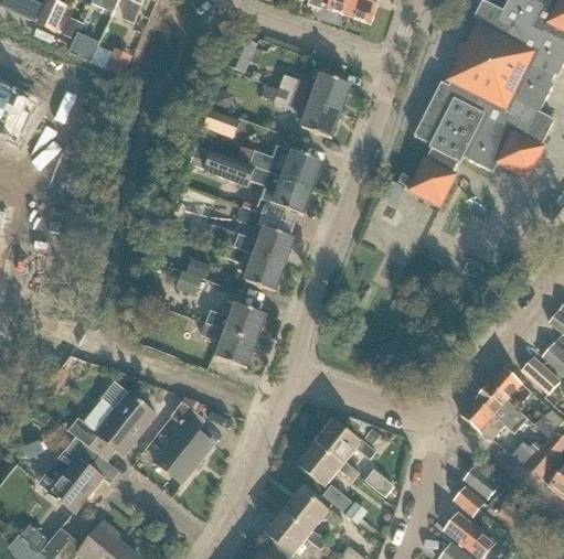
[(3,0),(1,4),(34,19),(41,3),(33,0),(3,0)]
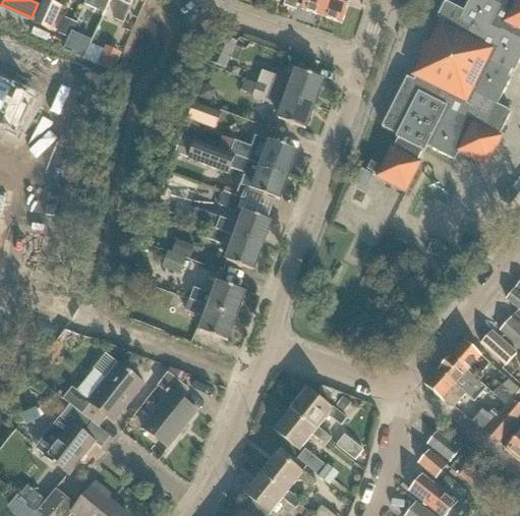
[(35,20),(50,26),(60,4),(50,0),(44,0),(35,20)]
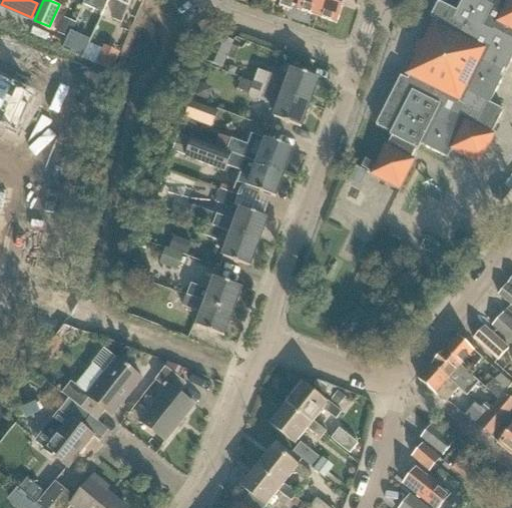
[(83,0),(82,2),(101,10),(105,0),(83,0)]
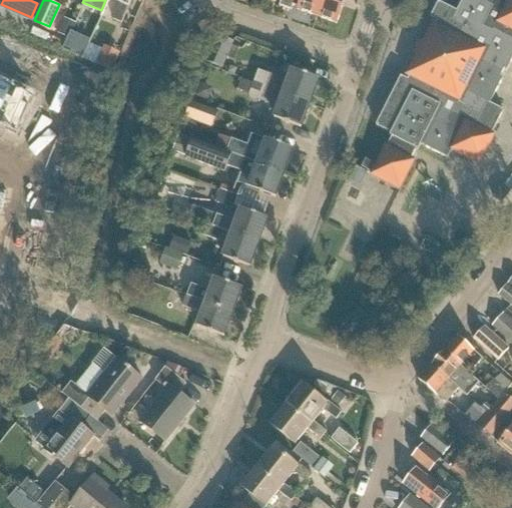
[(119,0),(112,16),(120,20),(128,0),(119,0)]
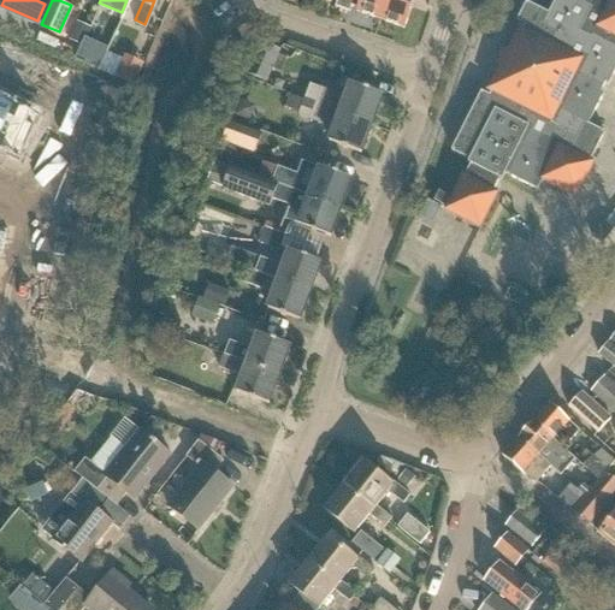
[(379,16),(384,0),(342,0),(341,5),(349,9),(350,3),(356,5),(355,7),(379,16)]
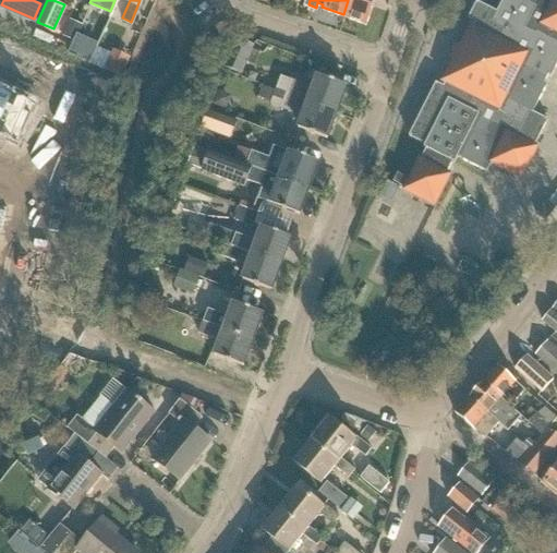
[(348,0),(343,14),(365,22),(372,0),(348,0)]
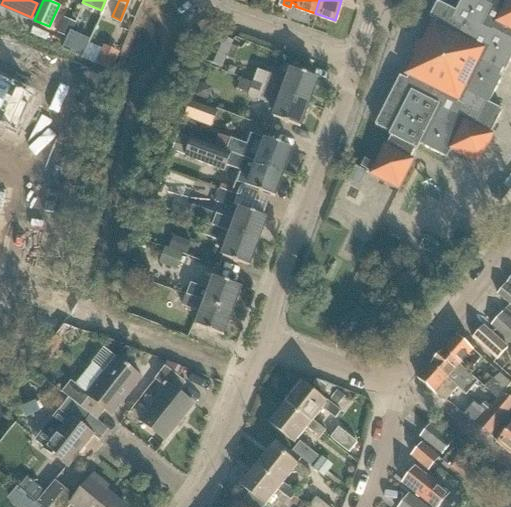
[(501,106),(488,99),(501,73),(498,72),(502,65),(504,66),(510,52),(510,0),(458,0),(455,7),(440,0),(435,0),(428,13),(435,17),(433,20),(431,19),(421,40),(416,38),(411,48),(415,50),(405,71),(407,72),(406,76),(398,72),(374,121),(389,129),(388,131),(390,133),(385,143),(409,155),(414,145),(416,145),(418,140),(446,154),(450,146),(477,160),(492,131),(489,130),(501,106)]
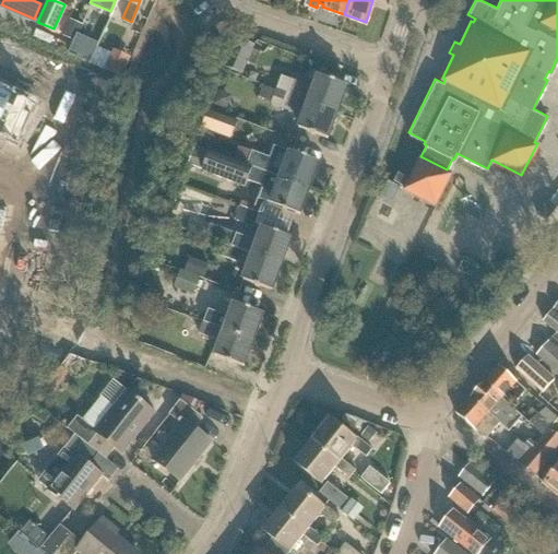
[(68,20),(62,31),(74,36),(80,25),(68,20)]
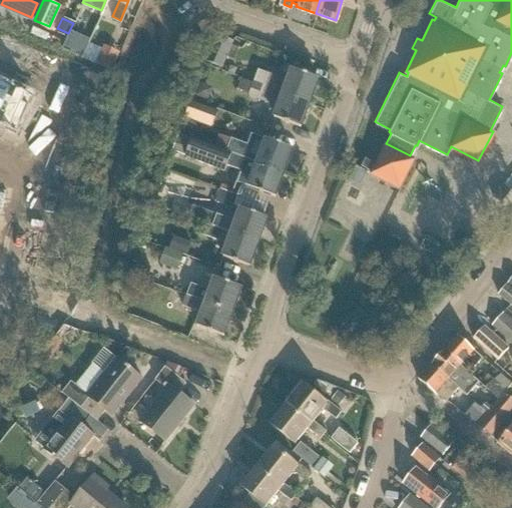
[(70,30),(63,45),(82,53),(88,38),(70,30)]
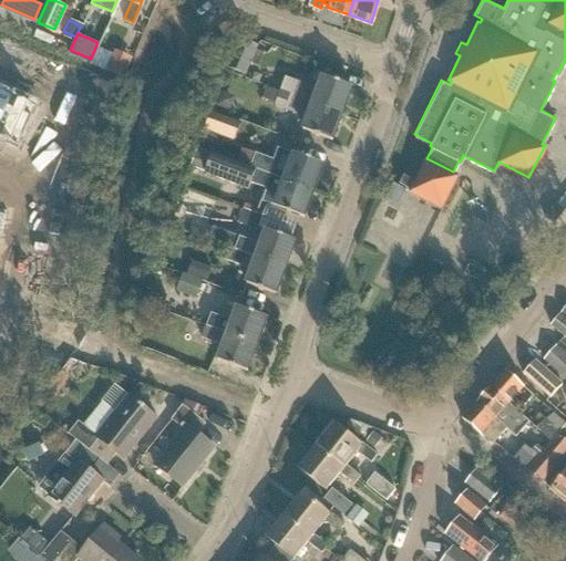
[(256,43),(239,37),(227,65),(244,72),(256,43)]
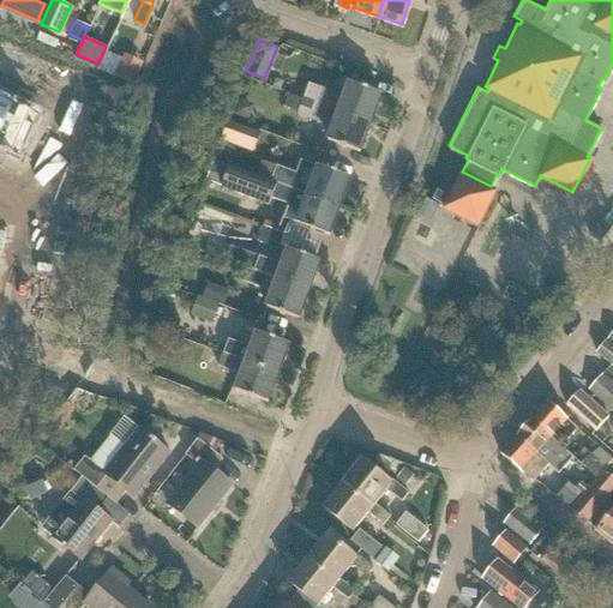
[(124,50),(114,73),(133,82),(143,59),(124,50)]
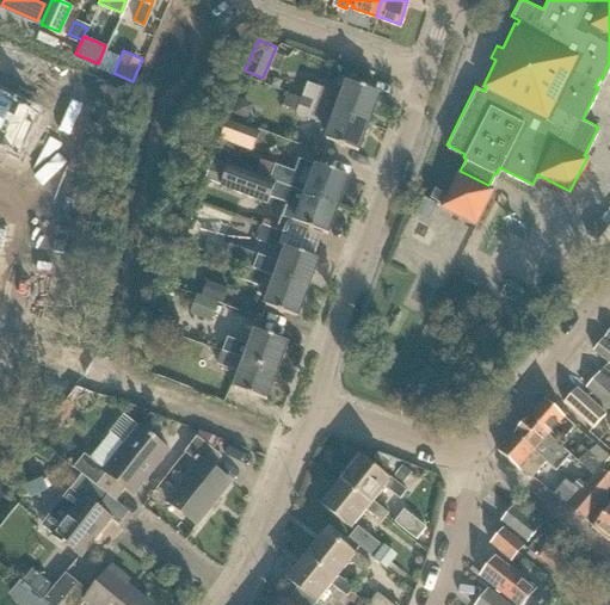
[(17,56),(13,65),(26,71),(30,62),(17,56)]
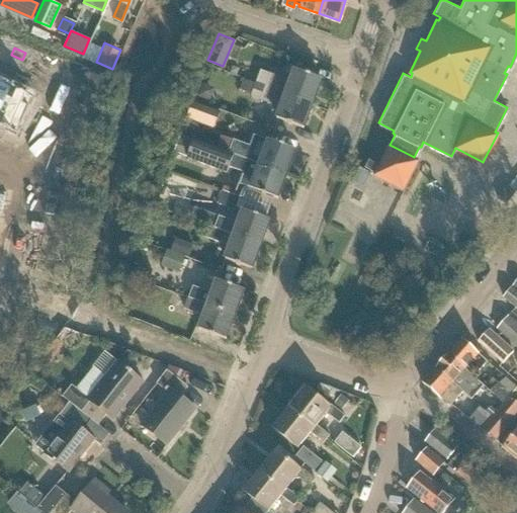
[(25,53),(22,60),(33,65),(36,58),(25,53)]
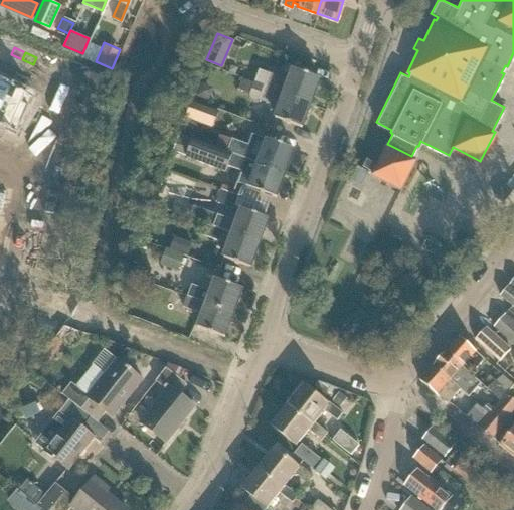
[(257,79),(257,80),(310,101),(319,77),(308,73),(308,71),(304,70),(304,71),(292,67),(288,79),(261,69),(257,79)]
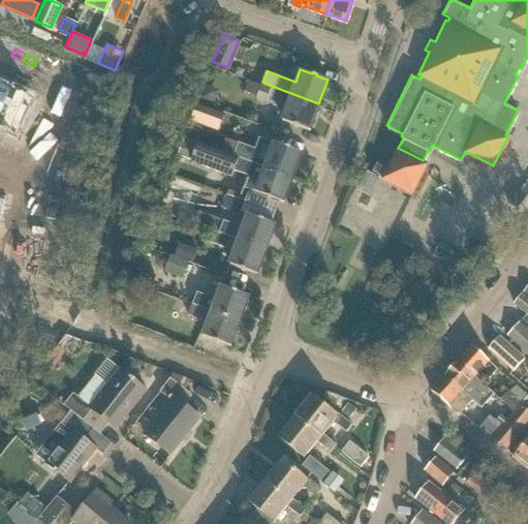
[(252,79),(247,91),(286,105),(282,118),(294,122),(293,123),(298,124),(298,123),(310,127),(318,103),(264,83),(252,79)]
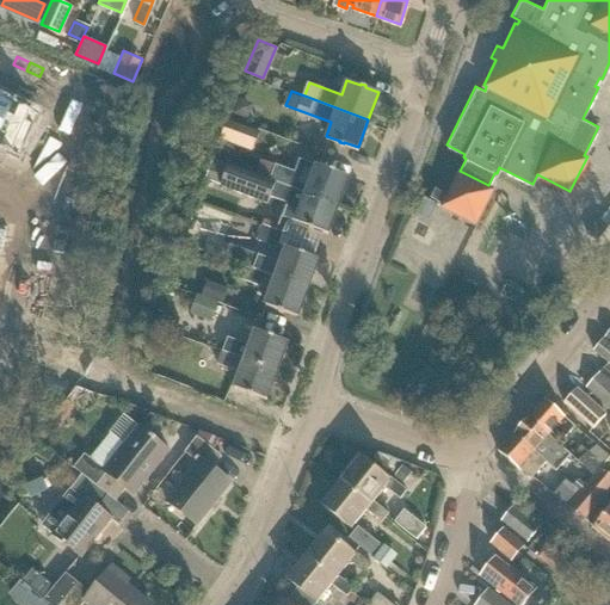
[(0,129),(13,100),(0,93),(0,129)]
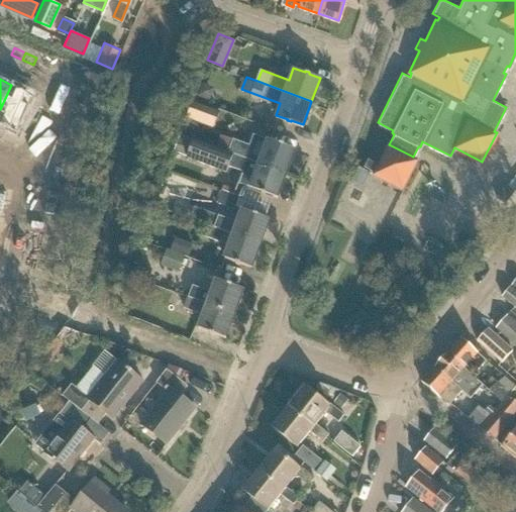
[(214,85),(202,80),(201,82),(199,81),(195,91),(198,92),(197,93),(209,98),(214,85)]
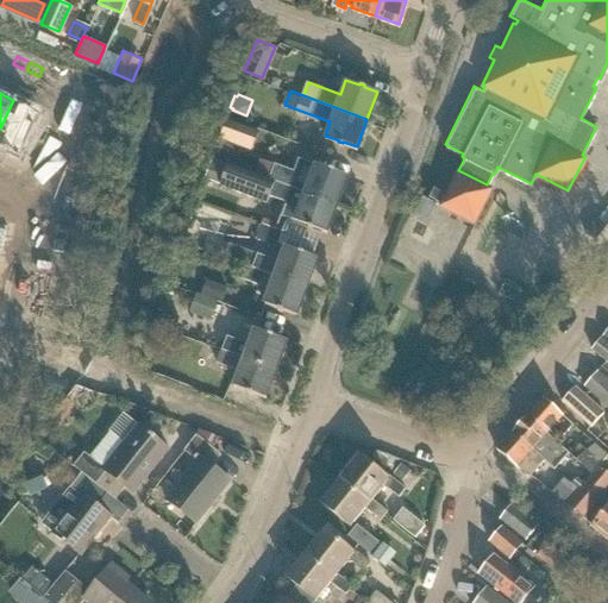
[(13,100),(0,129),(0,143),(20,154),(38,112),(13,100)]
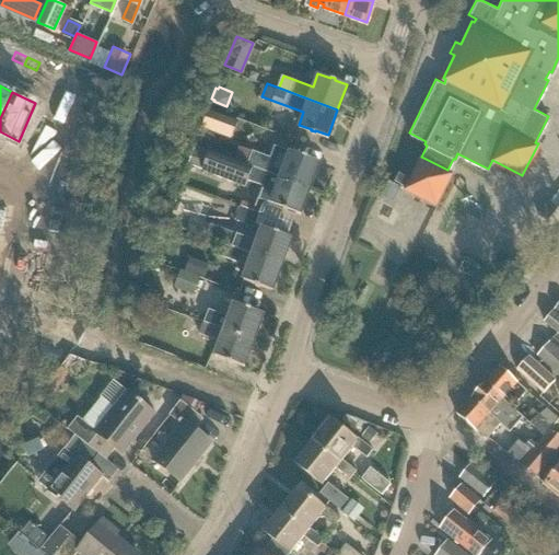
[(208,111),(201,128),(231,139),(237,122),(208,111)]
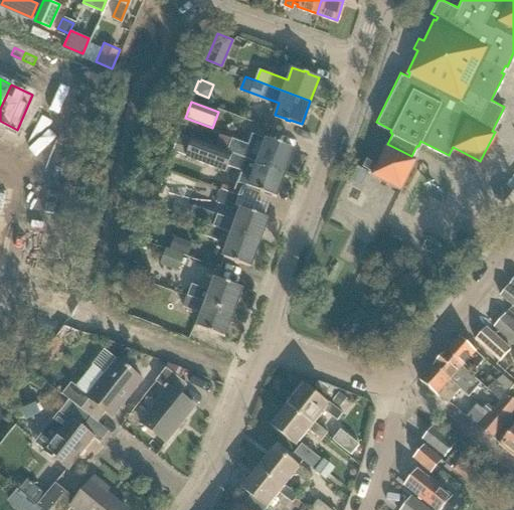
[(179,131),(172,148),(186,153),(193,137),(179,131)]
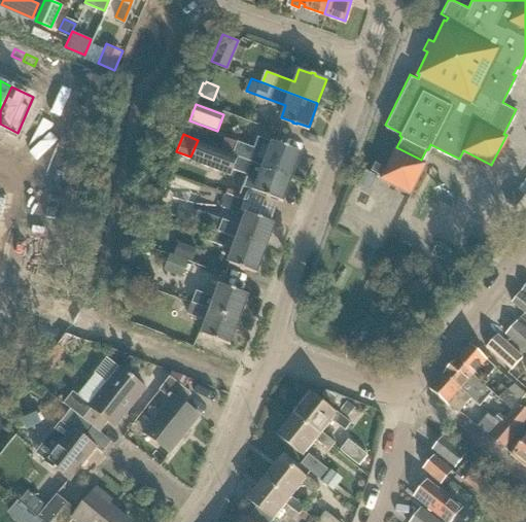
[(237,140),(232,152),(238,154),(290,174),(300,150),(288,146),(288,145),(285,143),(284,144),(273,140),(257,135),(253,146),(237,140)]
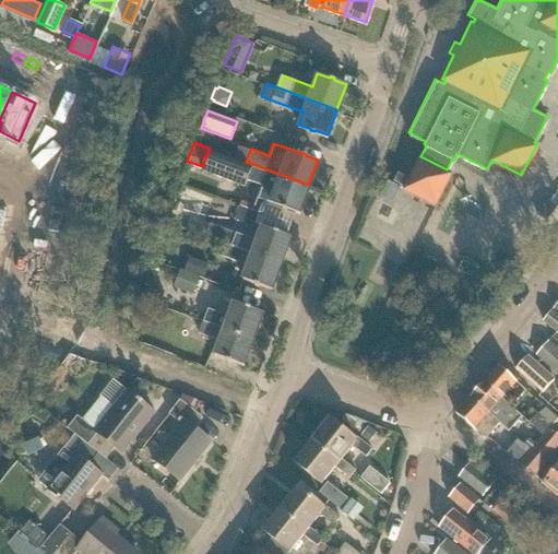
[(299,211),(308,185),(252,164),(252,165),(223,154),(210,149),(203,167),(245,184),(246,181),(248,176),(263,181),(258,196),(299,211)]
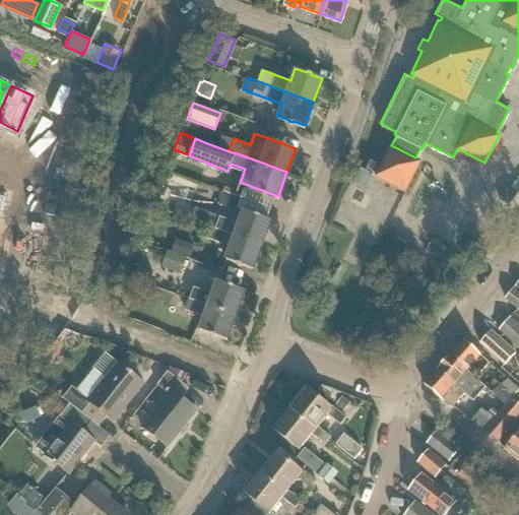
[(404,189),(418,159),(415,157),(391,145),(389,145),(380,163),(370,157),(366,166),(377,171),(375,174),(404,189)]
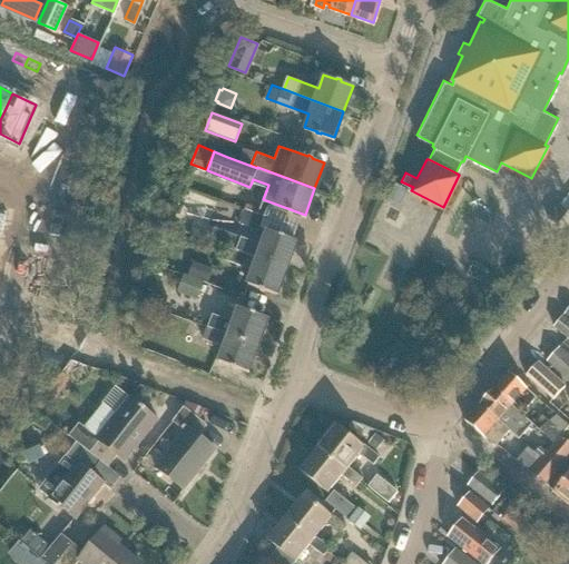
[(395,180),(388,196),(399,203),(406,186),(395,180)]
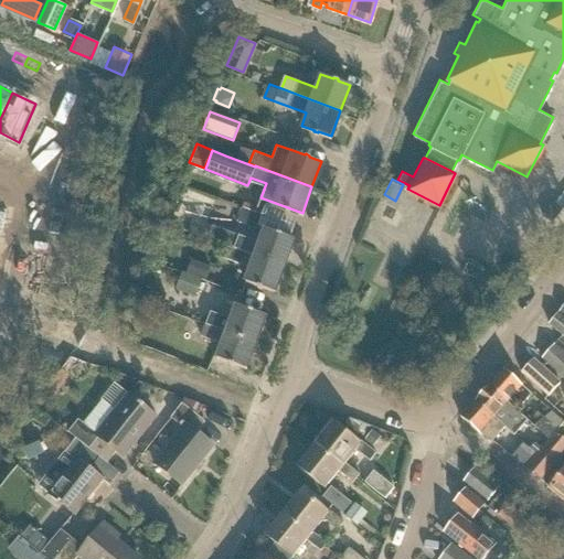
[(553,199),(543,213),(552,219),(562,205),(553,199)]
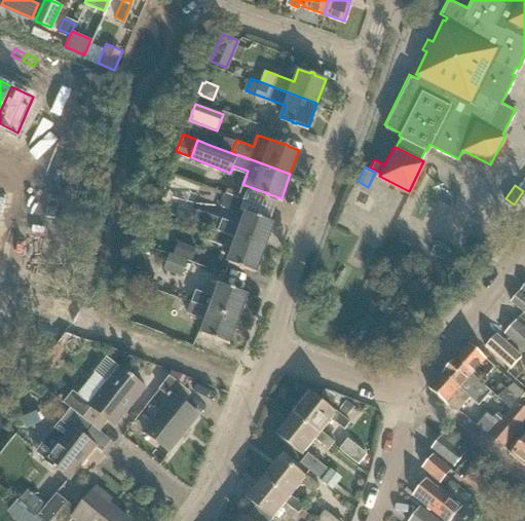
[(224,189),(219,201),(240,210),(246,197),(224,189)]
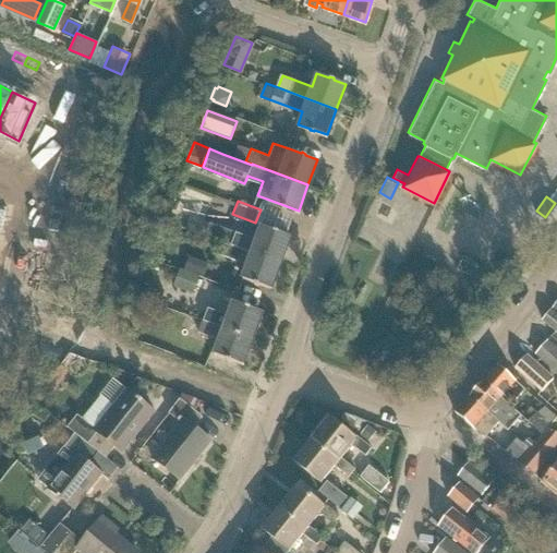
[(209,220),(205,232),(230,241),(233,229),(209,220)]
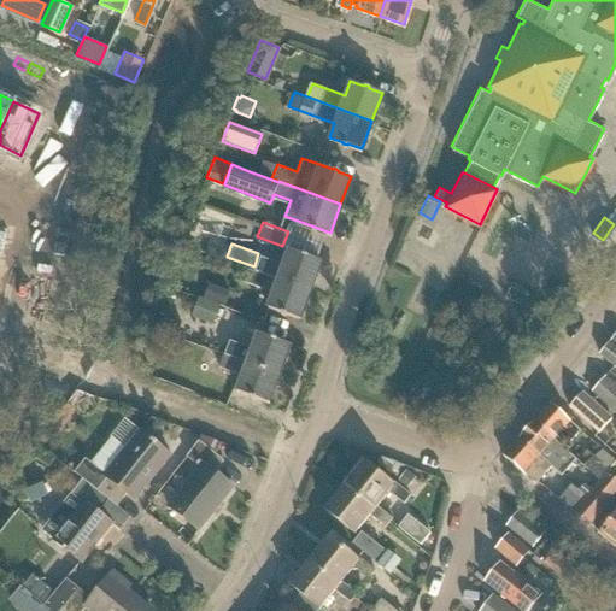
[(260,254),(256,269),(310,288),(321,260),(306,256),(308,253),(303,252),(301,253),(288,248),(283,263),(260,254)]
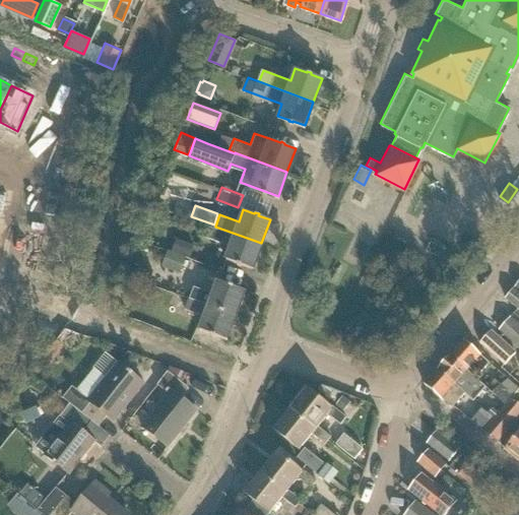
[(261,243),(206,223),(202,234),(231,244),(226,257),(253,266),(261,243)]
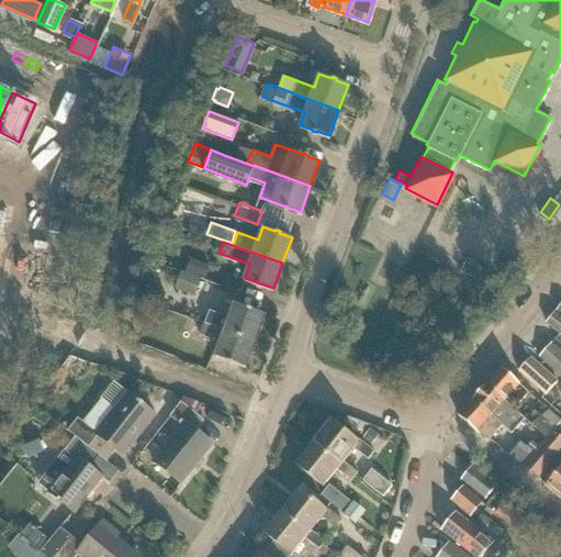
[(190,255),(184,268),(201,275),(204,275),(209,262),(190,255)]
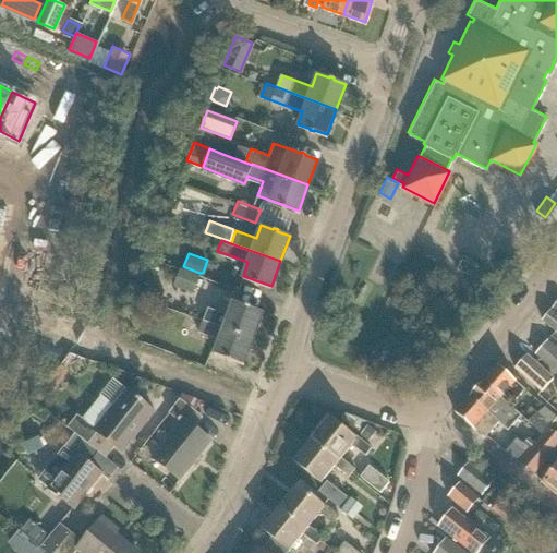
[(173,284),(193,290),(200,273),(183,266),(180,265),(173,284)]
